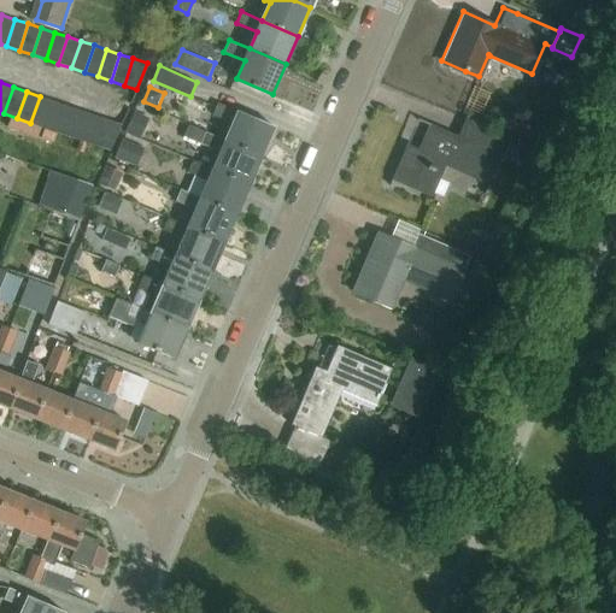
[(53,100),(40,96),(30,123),(45,128),(53,100)]
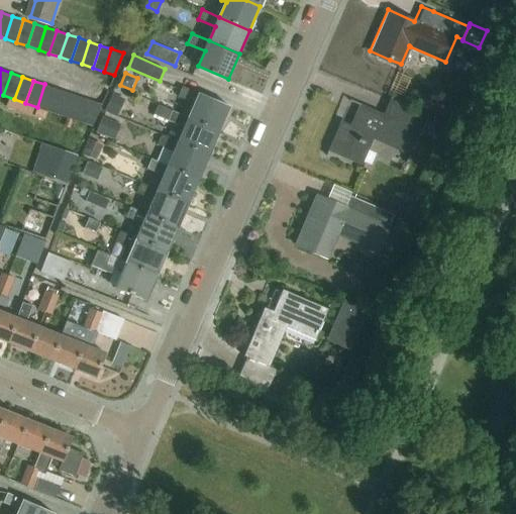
[(48,111),(57,88),(44,84),(37,107),(45,110),(48,111)]
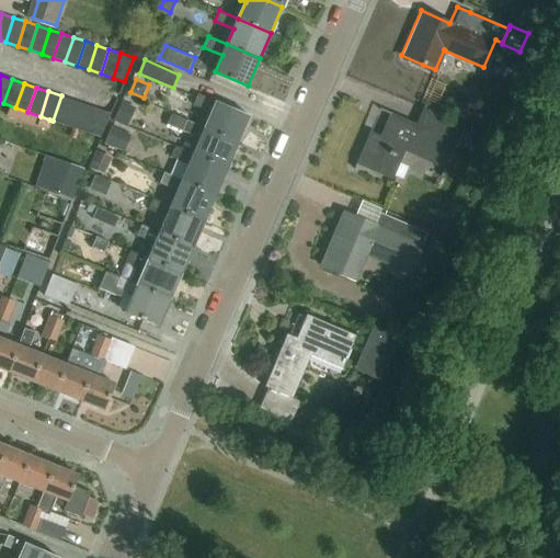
[(205,126),(239,140),(250,114),(198,91),(193,102),(212,110),(205,126)]
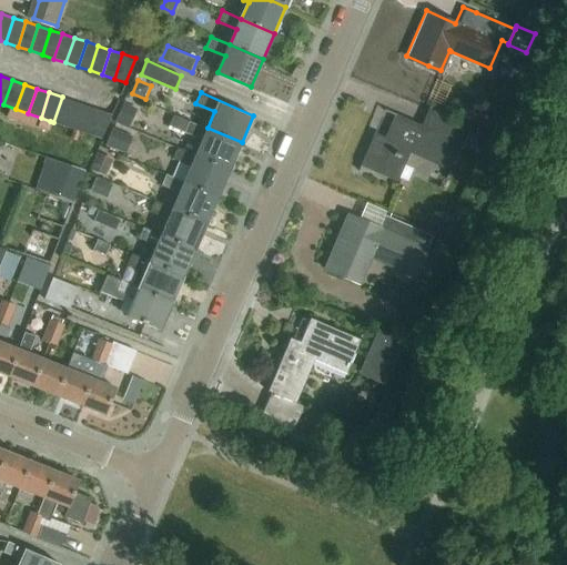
[(74,101),(62,97),(53,122),(66,127),(74,101)]
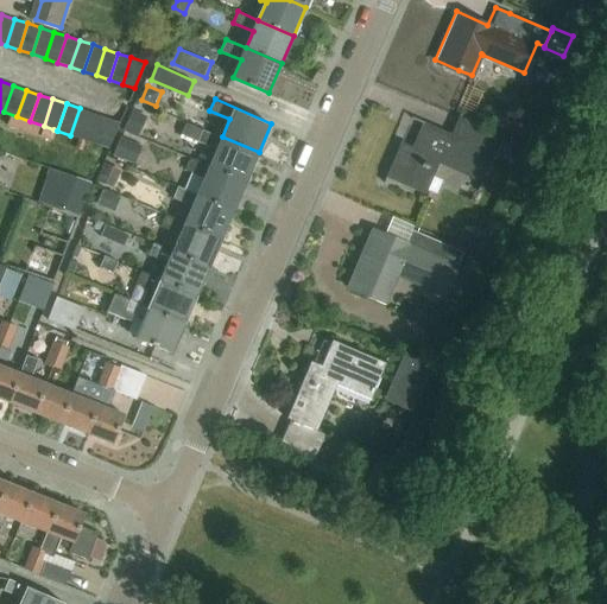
[(93,113),(80,108),(70,135),(83,140),(93,113)]
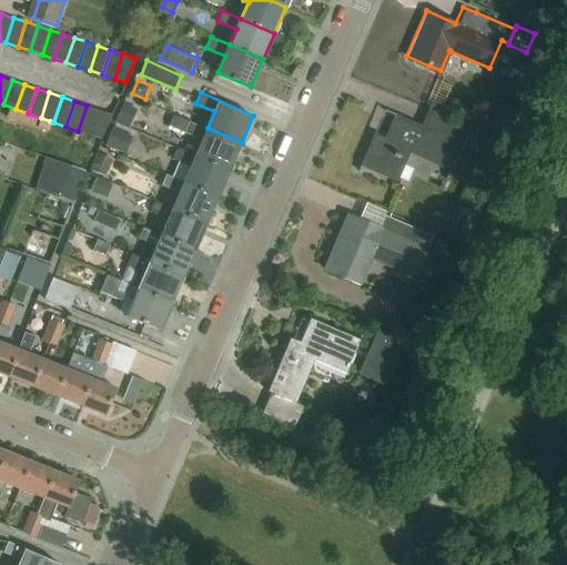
[(100,110),(87,106),(78,131),(91,135),(100,110)]
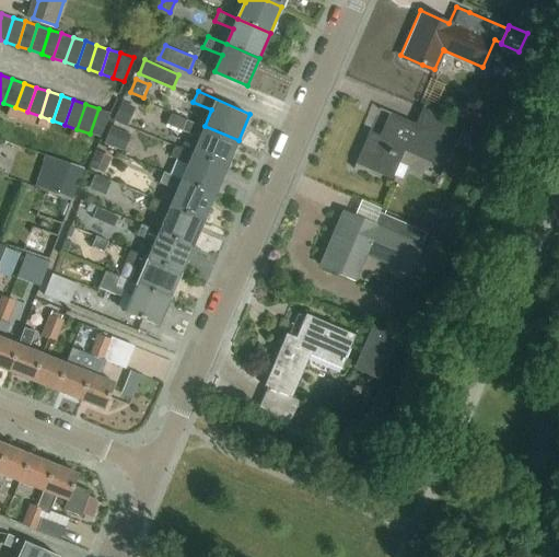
[(443,163),(461,123),(419,105),(412,122),(387,111),(377,134),(367,128),(353,158),(388,173),(400,144),(443,163)]
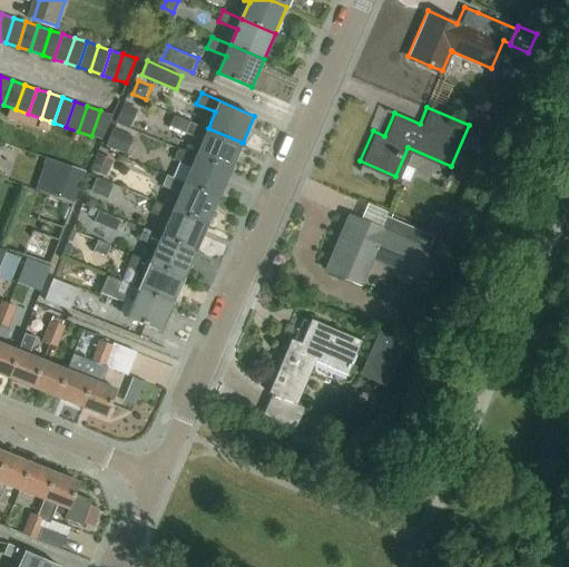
[(48,129),(50,121),(9,108),(6,117),(32,126),(32,125),(48,129)]
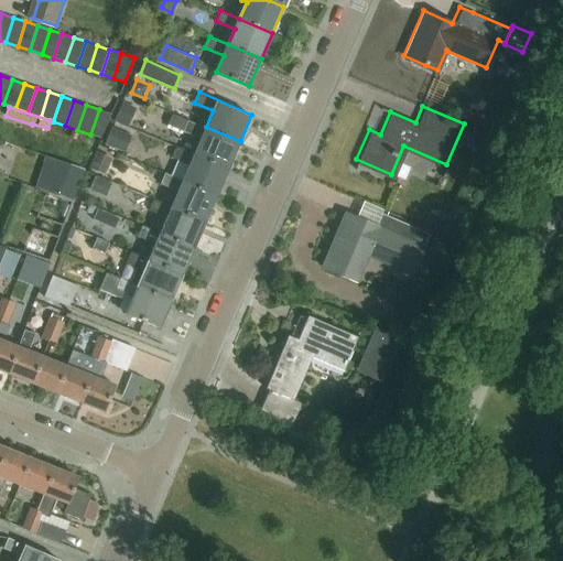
[(110,112),(99,109),(90,135),(100,138),(110,112)]
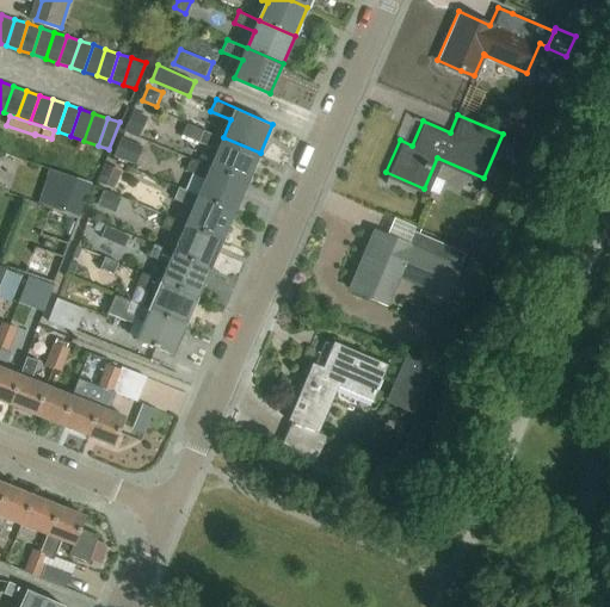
[(260,153),(223,137),(203,129),(198,140),(219,149),(211,166),(247,181),(260,153)]
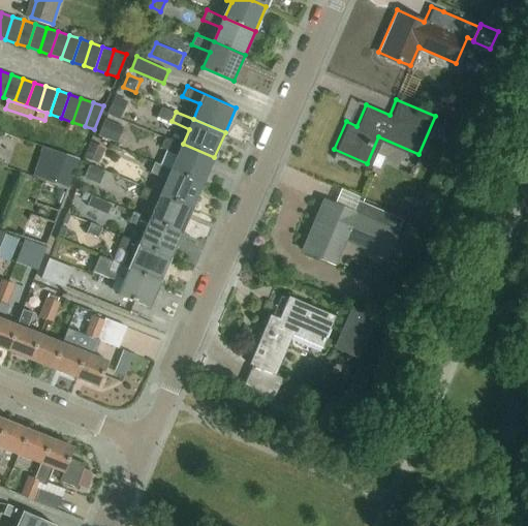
[(103,118),(97,134),(111,140),(117,123),(103,118)]
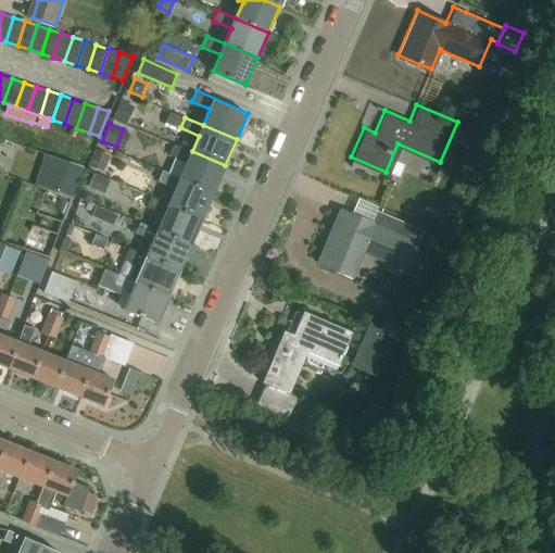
[(225,165),(192,151),(174,143),(169,153),(188,162),(181,177),(214,191),(225,165)]
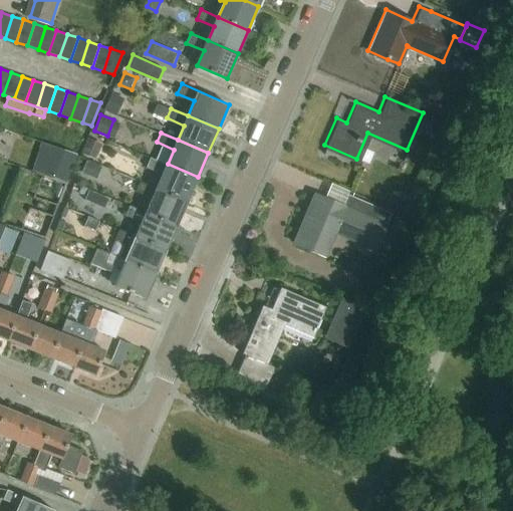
[(94,159),(100,143),(86,137),(80,153),(94,159)]
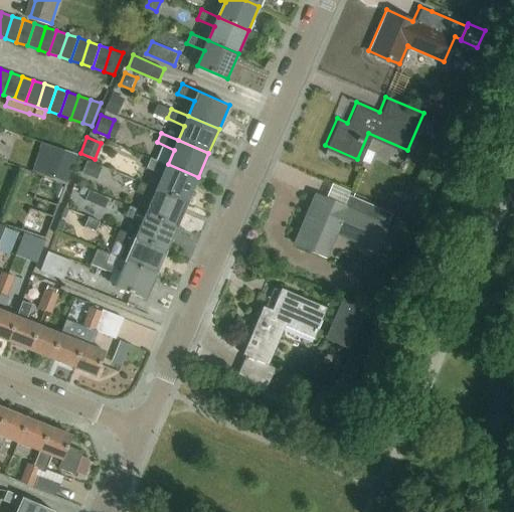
[(33,167),(68,179),(77,150),(42,139),(33,167)]
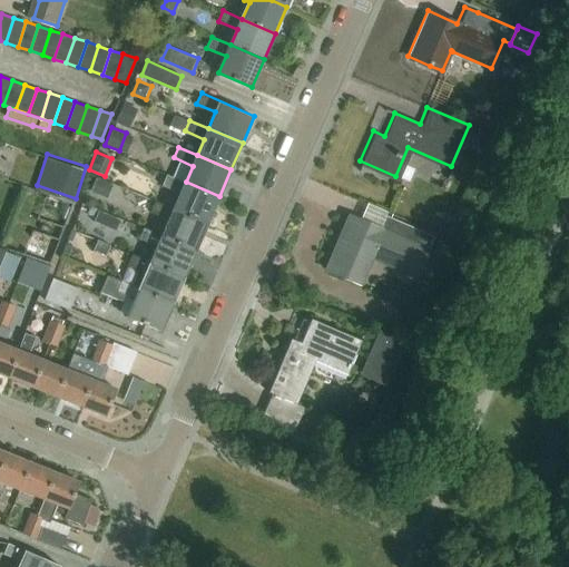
[(219,196),(186,182),(167,174),(163,184),(182,192),(175,208),(208,223),(219,196)]
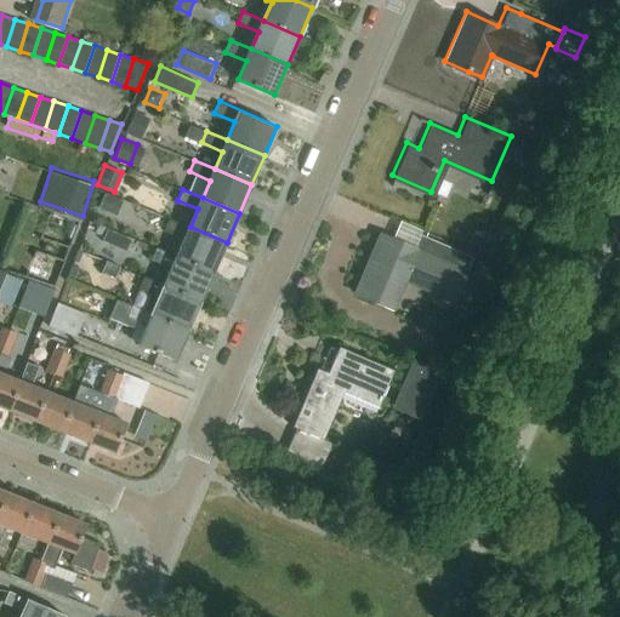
[(103,193),(97,206),(111,212),(115,198),(103,193)]
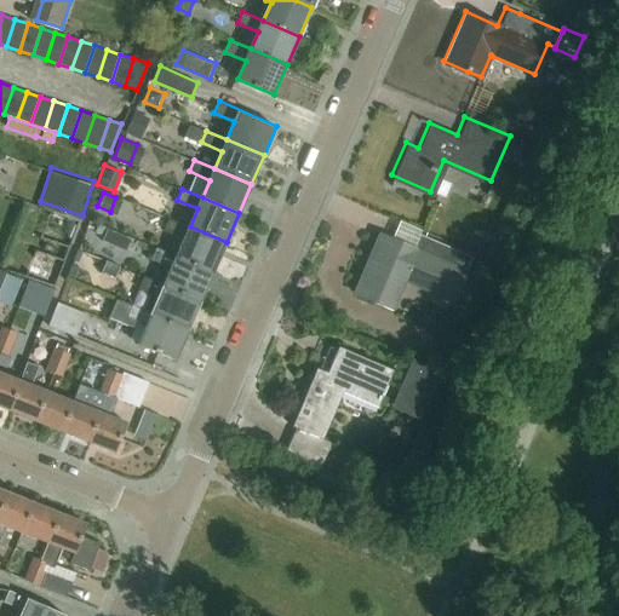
[(227,242),(190,226),(170,218),(165,229),(185,237),(177,255),(215,271),(227,242)]
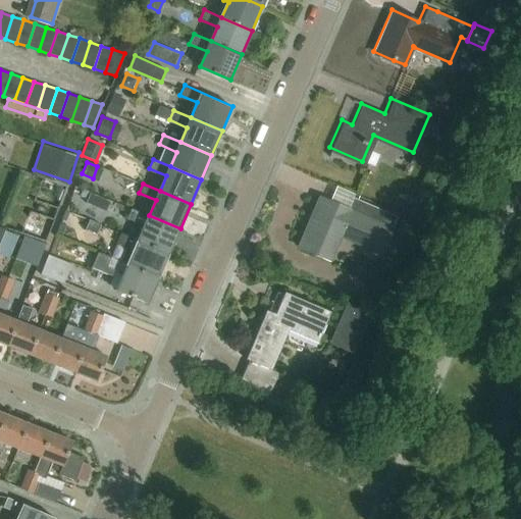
[(310,215),(298,245),(328,258),(339,235),(341,230),(364,241),(363,245),(379,252),(395,216),(351,196),(346,209),(327,201),(325,200),(317,218),(310,215)]
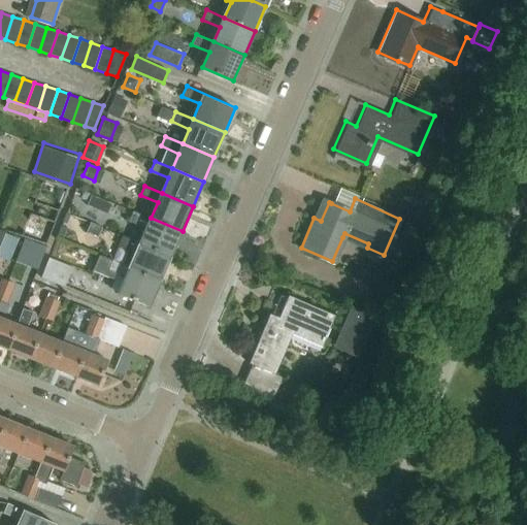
[(402,200),(397,214),(412,219),(416,205),(402,200)]
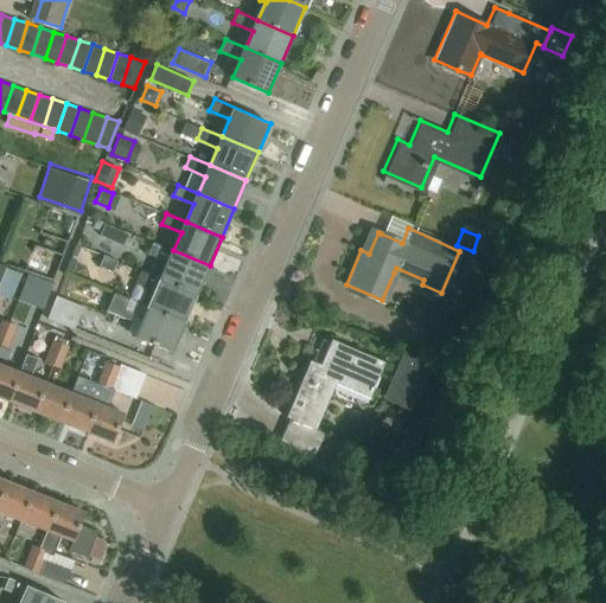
[(210,265),(173,250),(139,235),(134,247),(168,262),(161,277),(198,293),(210,265)]
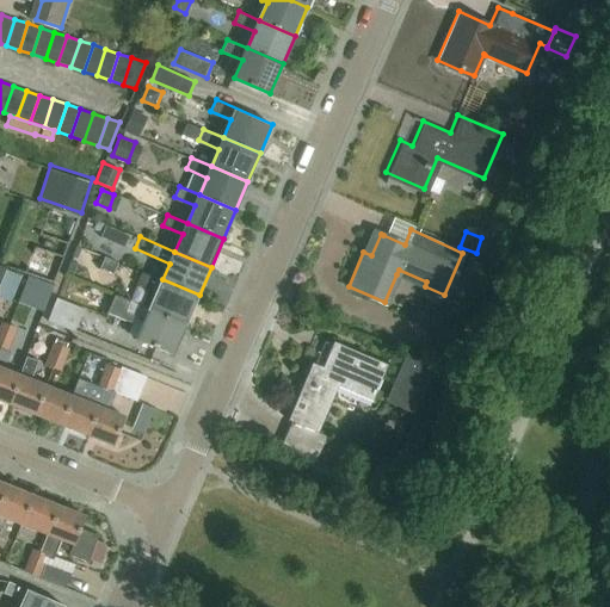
[(469,285),(480,259),(470,255),(460,280),(469,285)]
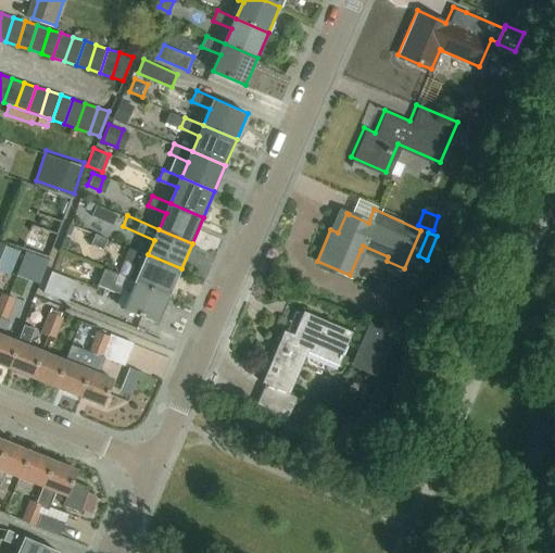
[(63,236),(59,246),(65,248),(70,239),(63,236)]
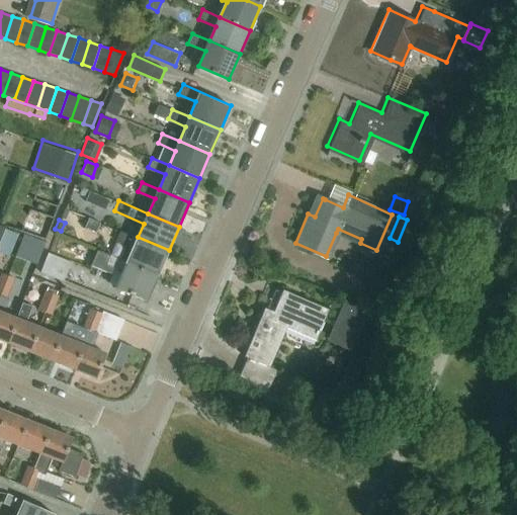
[(127,261),(159,275),(169,250),(138,237),(120,230),(116,240),(134,247),(127,261)]
